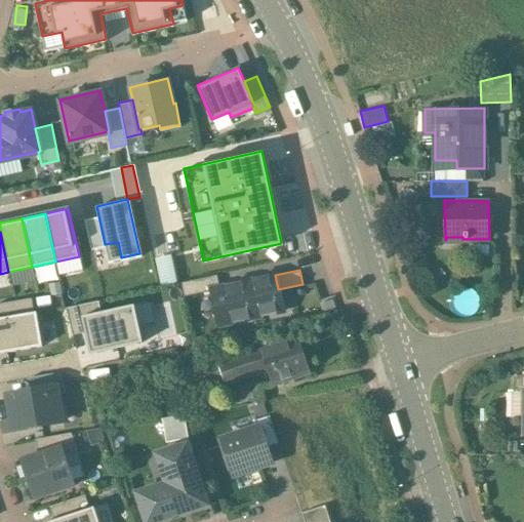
[(216,273),(180,281),(184,295),(211,289),(211,288),(218,286),(216,273)]
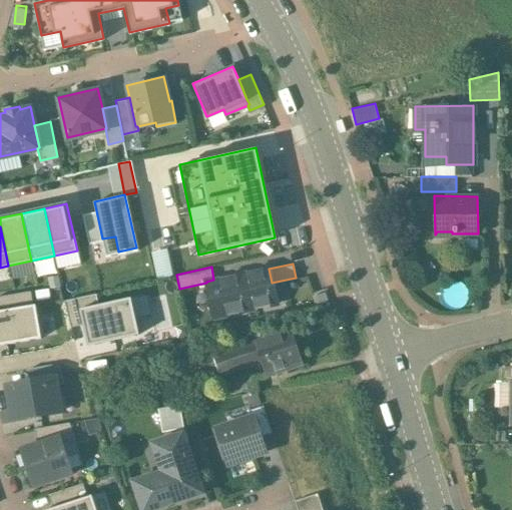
[(269,268),(241,274),(249,308),(277,302),(272,283),(269,269),(269,268)]
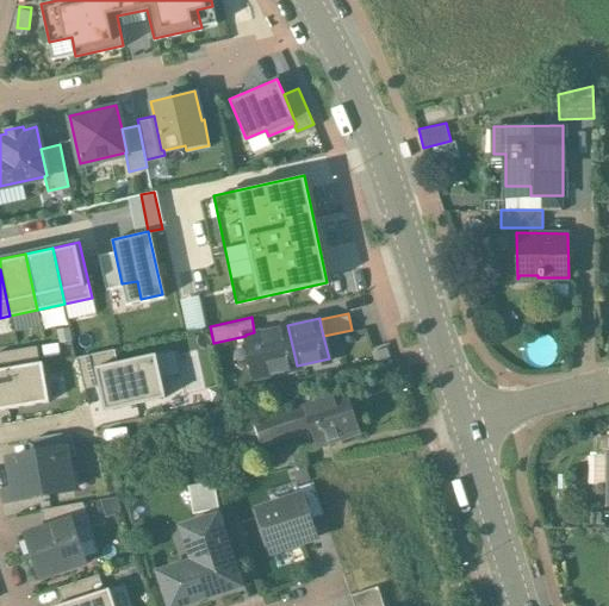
[(254,332),(246,335),(246,336),(254,375),(297,366),(287,325),(254,332)]
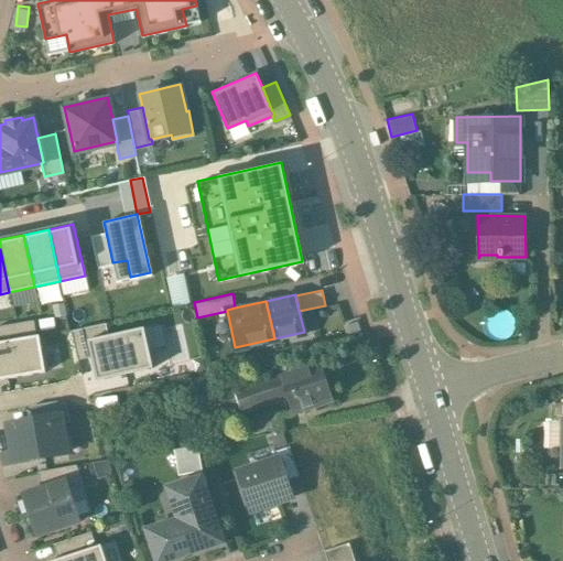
[(0,341),(35,334),(33,319),(0,324),(0,341)]
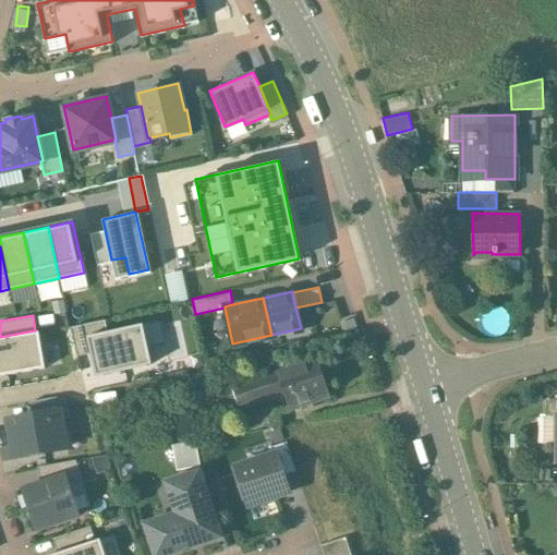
[(76,354),(89,351),(86,336),(107,330),(105,318),(70,326),(76,354)]
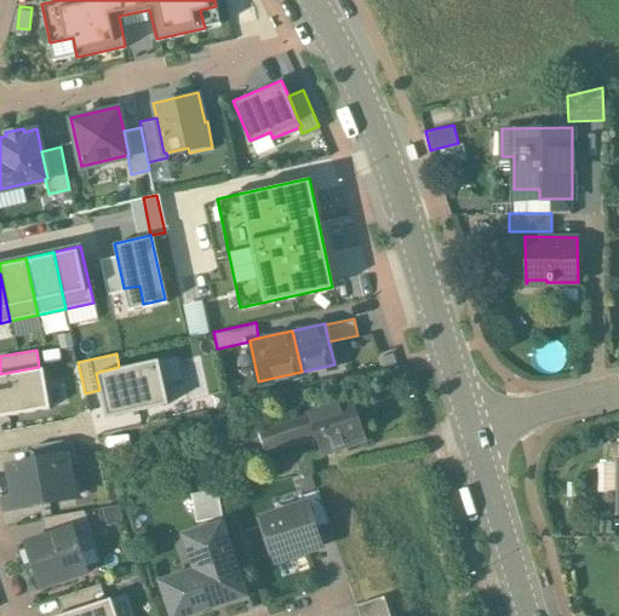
[(119,367),(96,373),(99,390),(105,416),(167,402),(158,358),(119,367)]
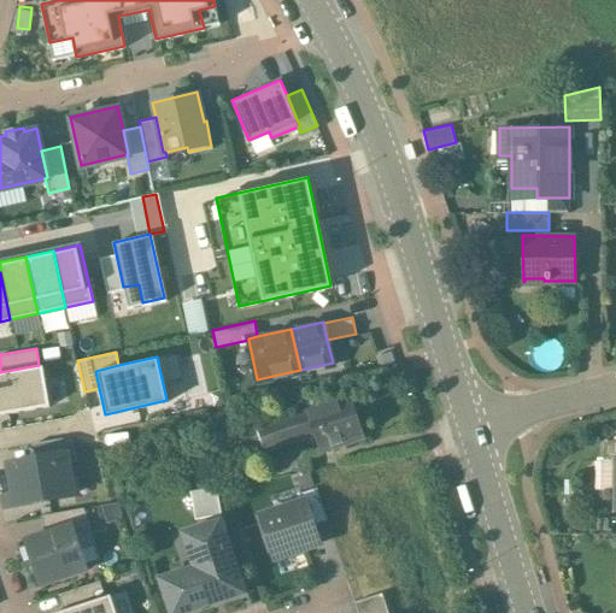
[(0,413),(48,405),(42,365),(39,365),(0,372),(0,413)]
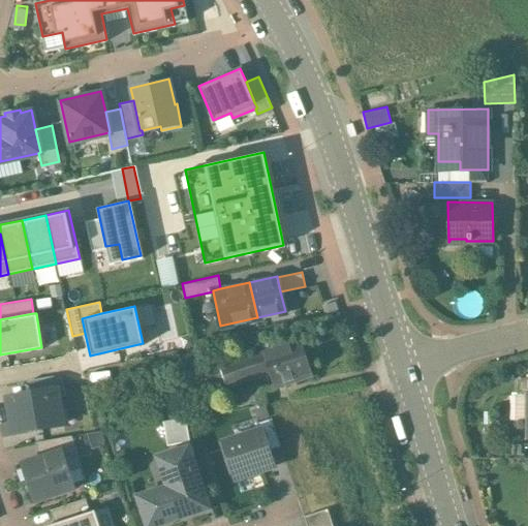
[(301,342),(262,354),(269,371),(274,388),(312,375),(301,342)]
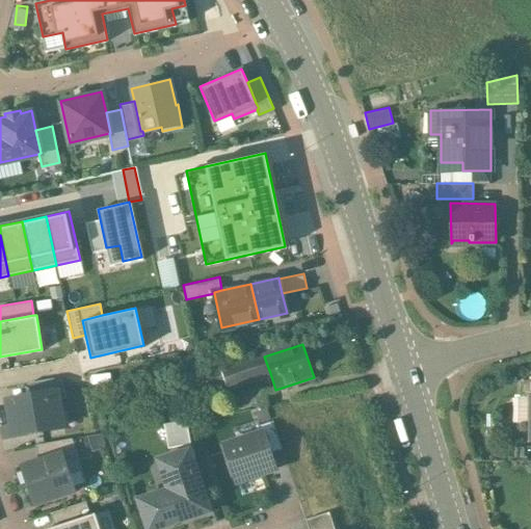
[(270,373),(264,358),(240,365),(244,380),(270,373)]
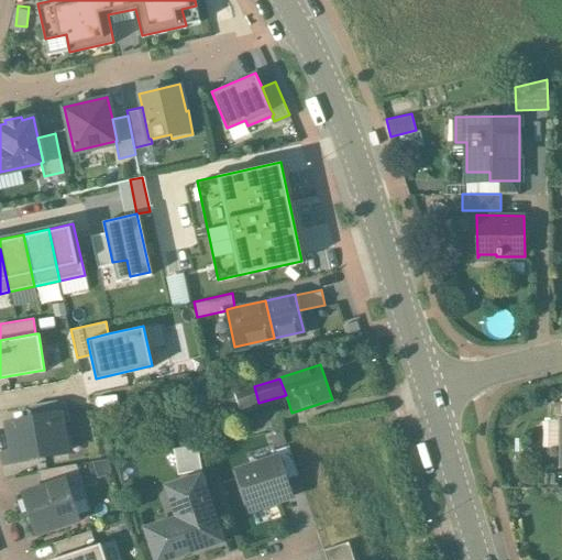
[(254,386),(245,388),(251,406),(259,403),(254,386)]
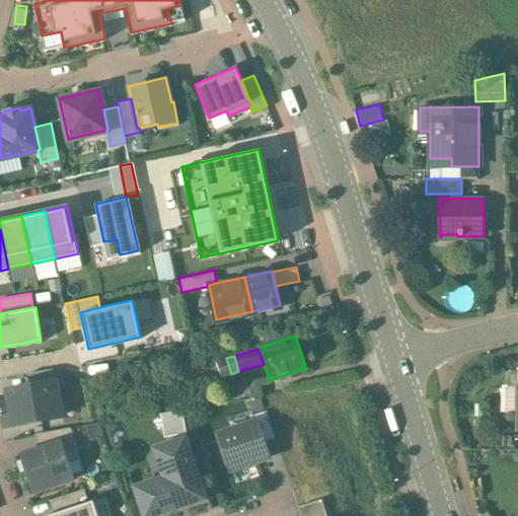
[(28,372),(30,384),(55,379),(56,387),(63,386),(61,370),(52,367),(28,372)]
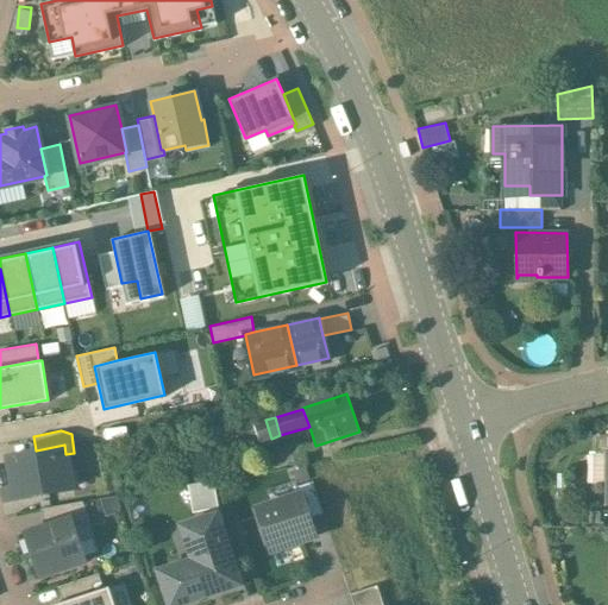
[(607,433),(597,433),(597,452),(607,452),(607,433)]
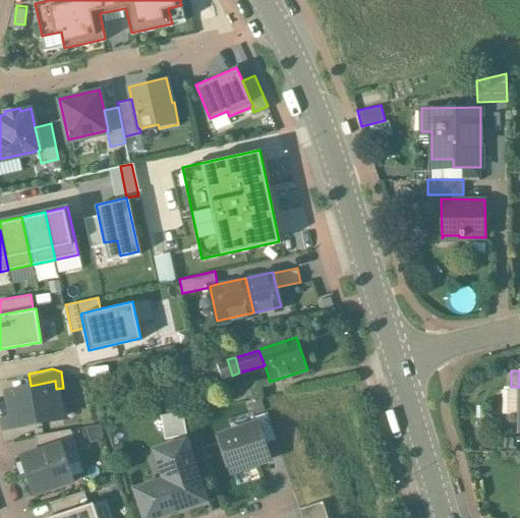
[(31,386),(6,390),(12,425),(61,417),(56,389),(55,381),(31,386)]
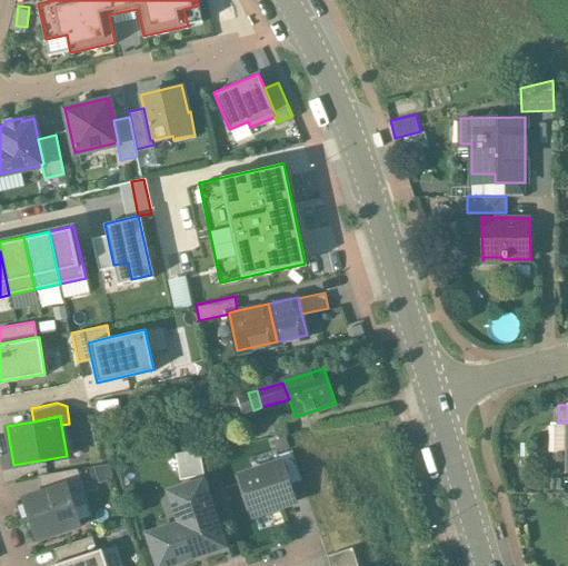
[(181,475),(203,472),(200,447),(177,450),(181,475)]
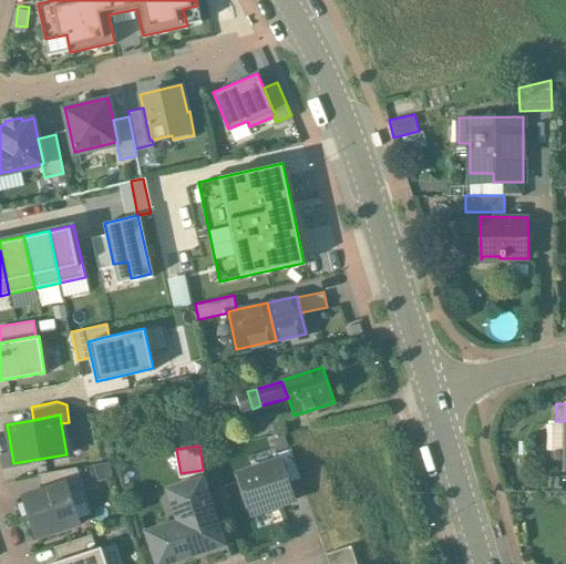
[(300,477),(290,447),(277,452),(279,460),(280,460),(288,481),(300,477)]
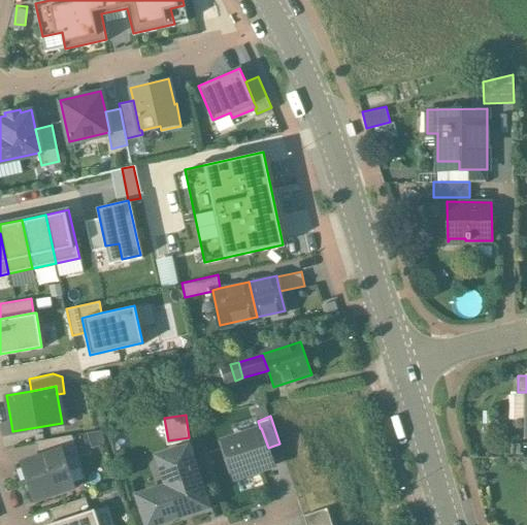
[(260,428),(222,441),(234,477),(273,463),(268,448),(261,428),(260,428)]
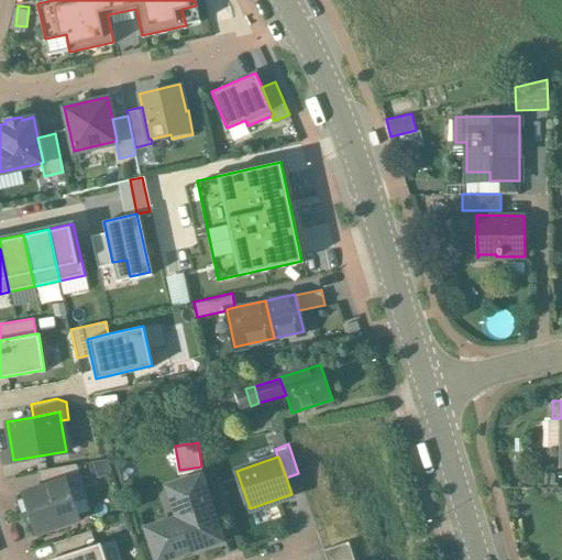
[(76,463),(37,470),(40,486),(64,479),(67,486),(83,481),(76,463)]
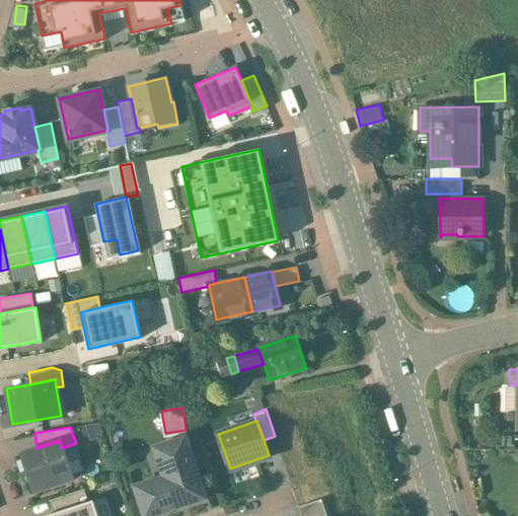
[(185,436),(152,447),(162,475),(134,486),(143,515),(148,515),(205,497),(185,436)]
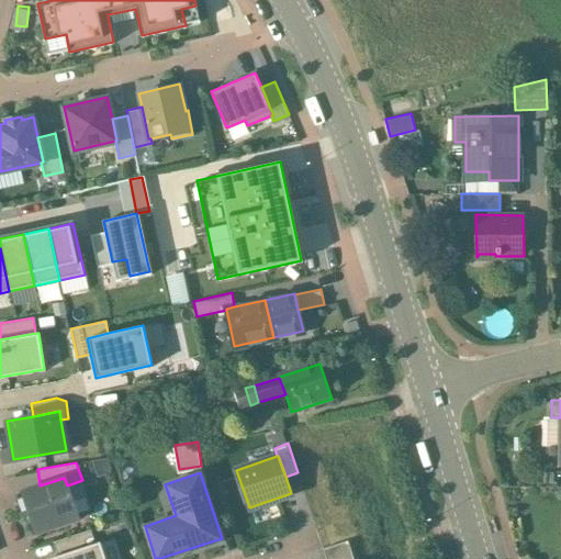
[(40,485),(23,491),(36,532),(78,518),(67,485),(64,478),(40,485)]
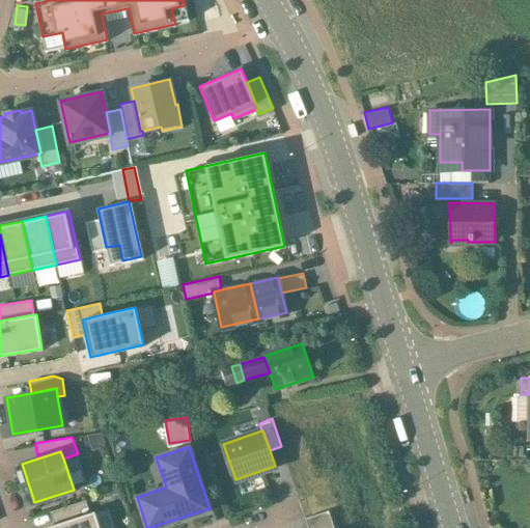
[(85,499),(50,510),(54,524),(90,512),(85,499)]
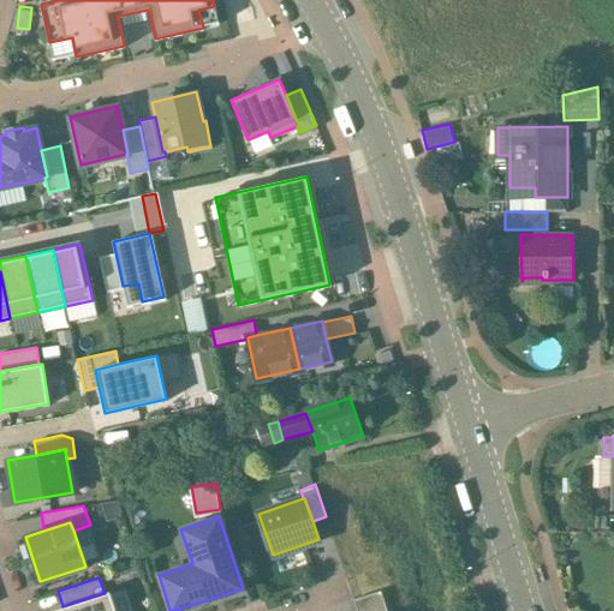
[(387,610),(380,589),(353,598),(357,610),(359,610),(379,605),(380,610),(387,610)]
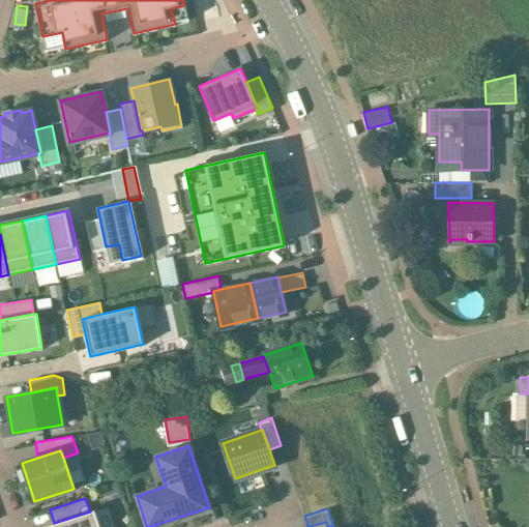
[(54,523),(43,526),(42,526),(99,526),(94,510),(54,523)]
